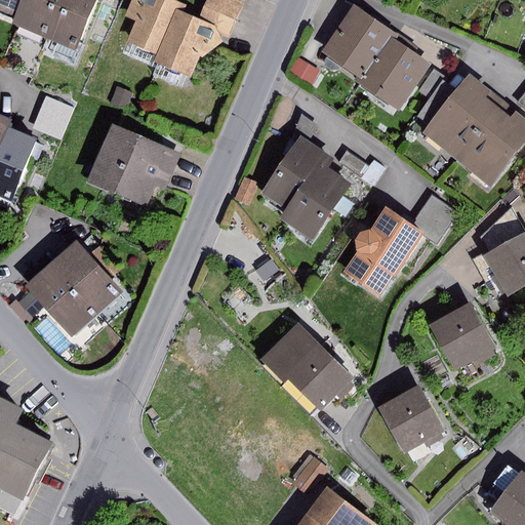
[(0,0),(0,9),(19,17),(26,0),(0,0)]
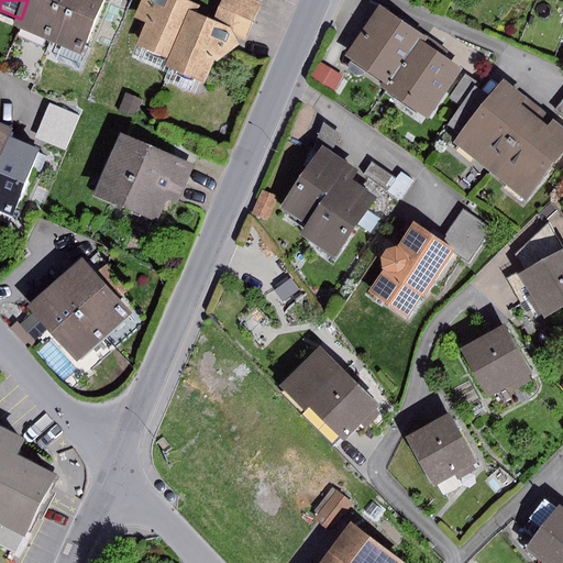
[(50,41),(66,0),(28,0),(21,19),(17,28),(50,41)]
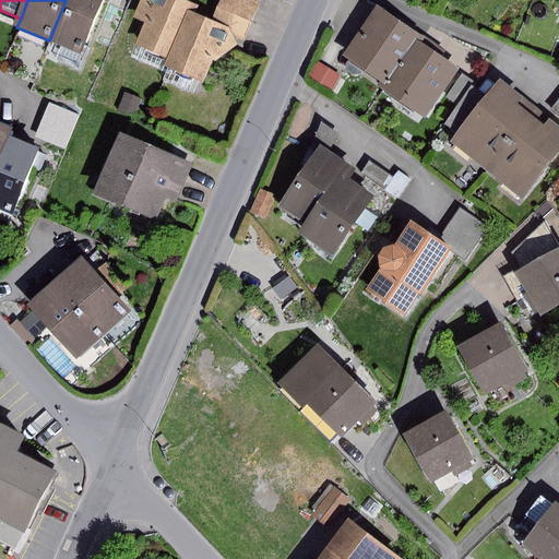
[(103,0),(66,0),(49,40),(82,54),(103,0)]
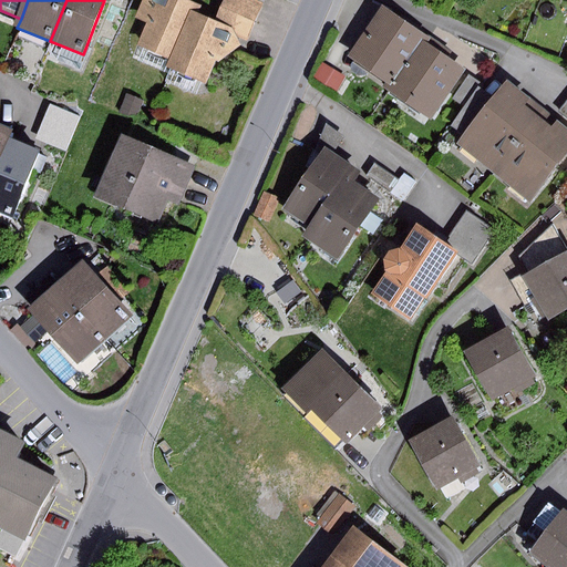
[(194,2),(187,0),(143,0),(135,18),(147,22),(137,45),(169,59),(189,10),(194,2)]
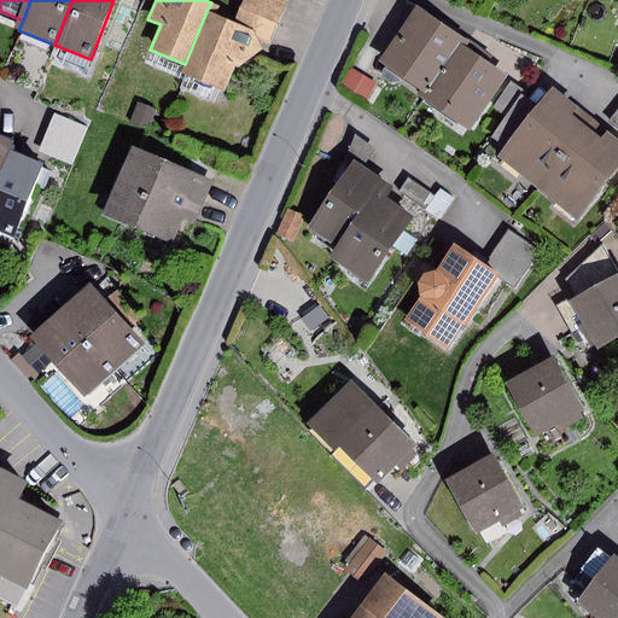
[(286,3),(280,0),(244,0),(243,5),(278,22),(286,3)]
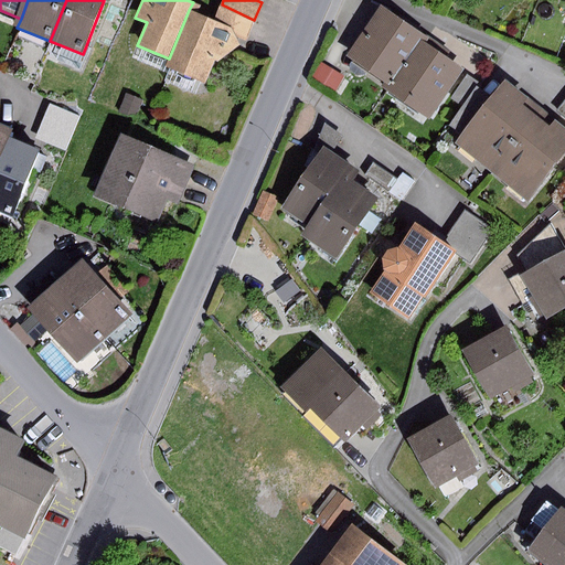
[(222,4),(214,21),(231,29),(246,35),(254,20),(222,4)]
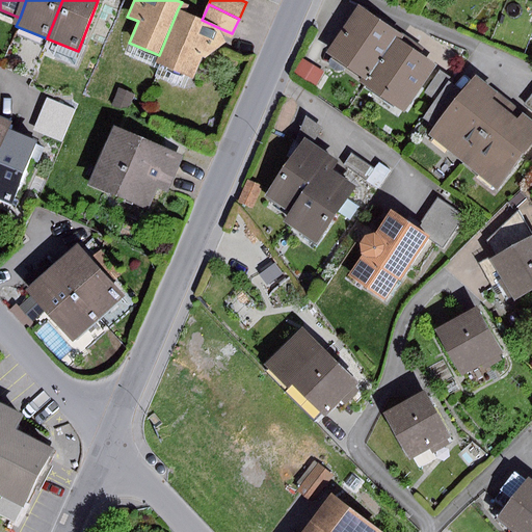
[(400,33),(358,6),(326,54),(368,81),(397,37),(400,33)]
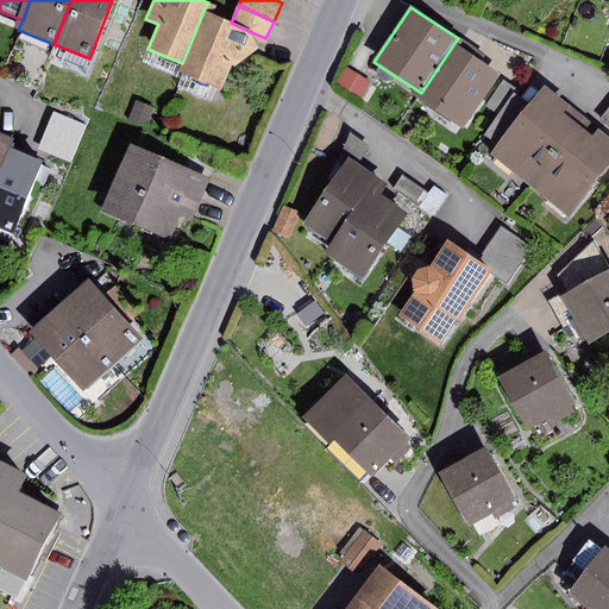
[(231,23),(203,11),(182,63),(179,73),(221,90),(232,66),(236,67),(262,49),(249,31),(231,23)]
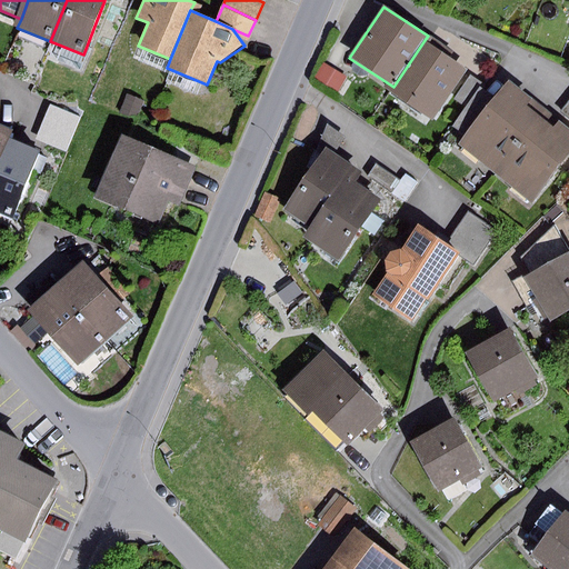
[(467,68),(425,40),(390,92),(432,121),(467,68)]
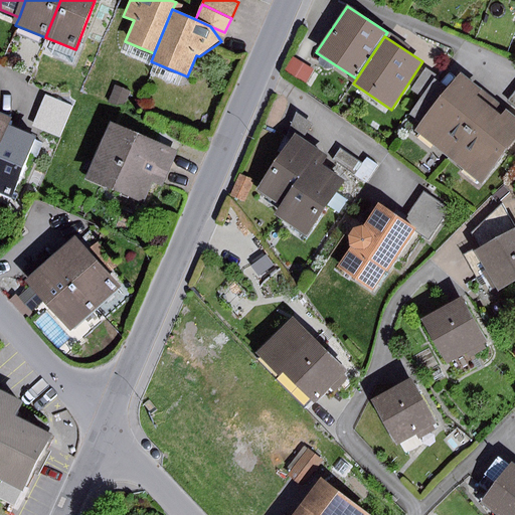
[(293,56),(285,69),(307,82),(314,70),(293,56)]
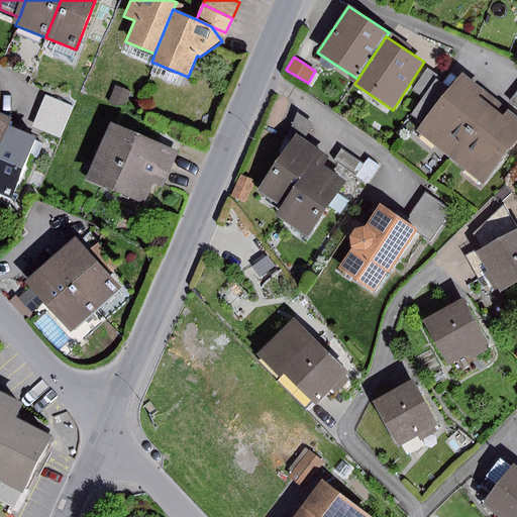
[(423,98),(436,79),(438,76),(427,69),(412,90),(423,98)]
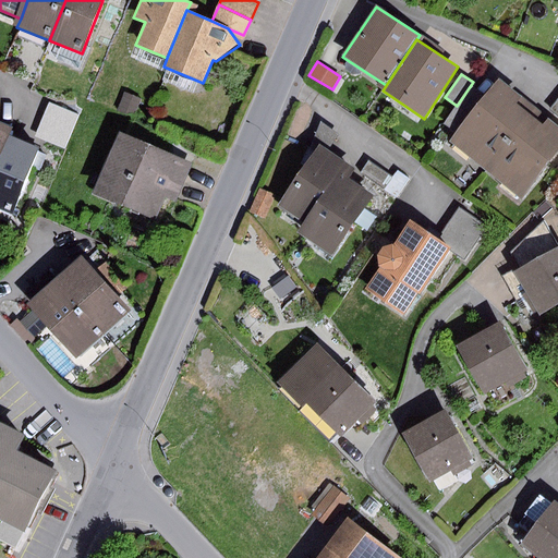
[(522,97),(499,79),(485,96),(456,133),(449,142),(485,170),(531,114),(517,104),(522,97)]
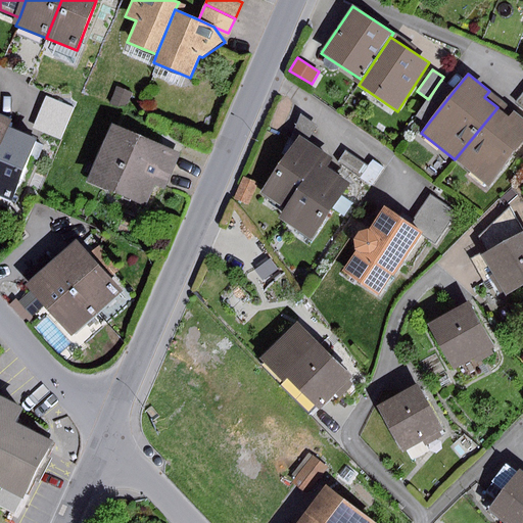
[(427,125),(455,90),(441,80),(428,99),(415,117),(427,125)]
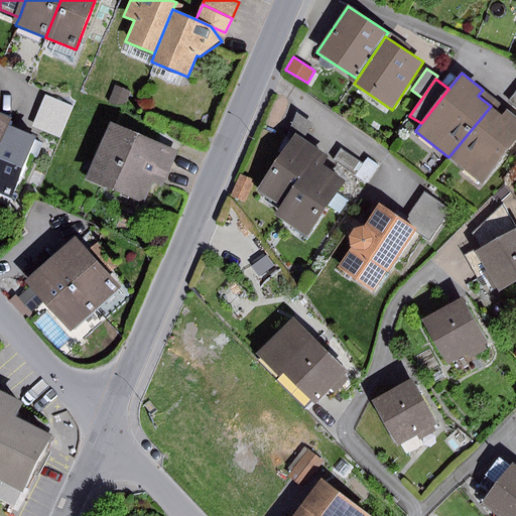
[(116,87),(110,103),(125,108),(131,92),(116,87)]
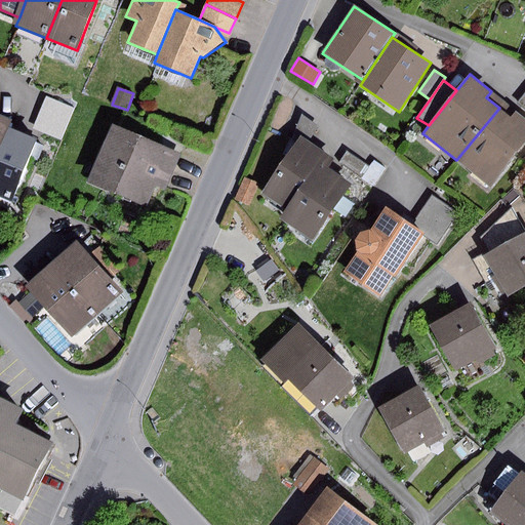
[(54,98),(48,116),(65,122),(72,105),(54,98)]
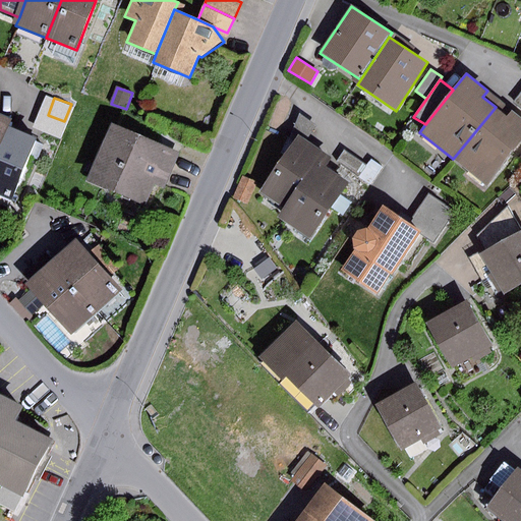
[(507,116),(496,107),(453,159),(485,185),(520,141),(520,117),(512,110),(507,116)]
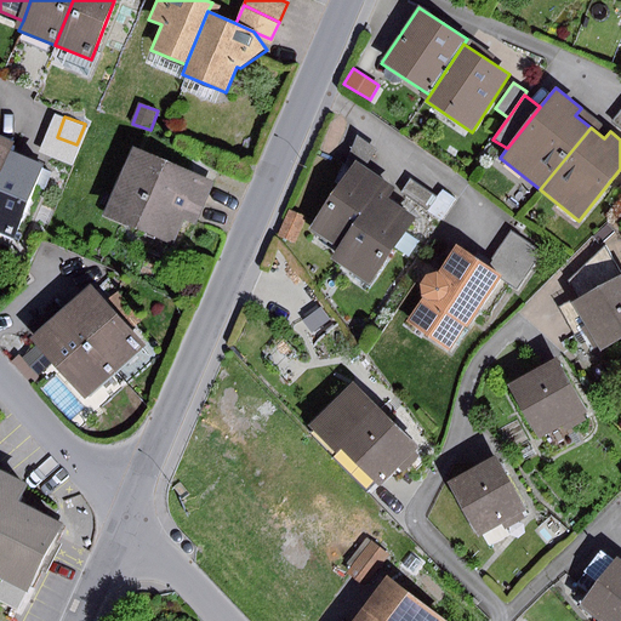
[(357,160),(365,166),(379,149),(355,135),(348,155),(357,160)]
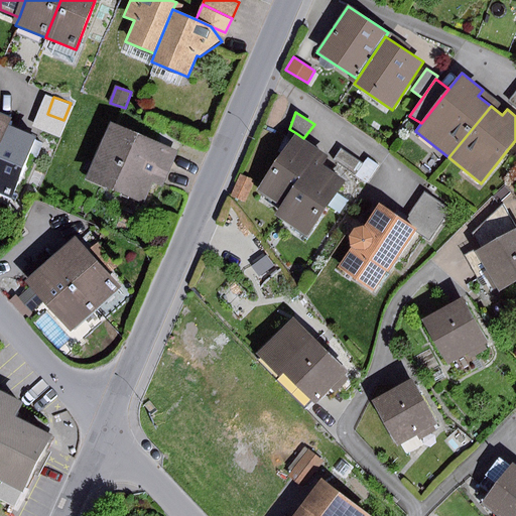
[(177,150),(110,123),(86,179),(143,203),(151,182),(162,186),(177,150)]
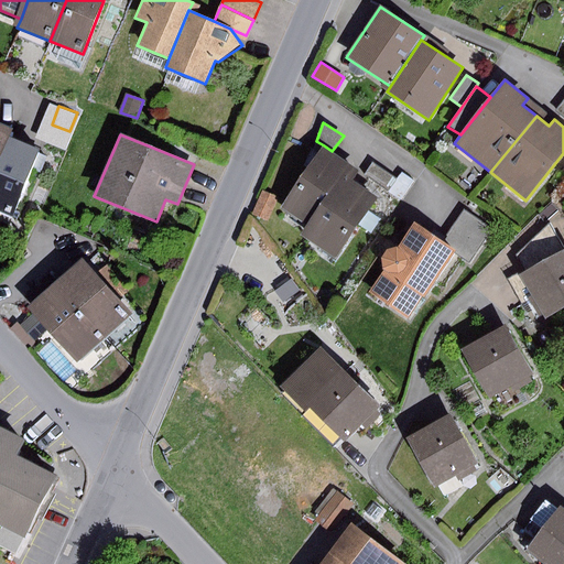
[(39,149),(6,136),(0,149),(0,209),(12,215),(39,149)]
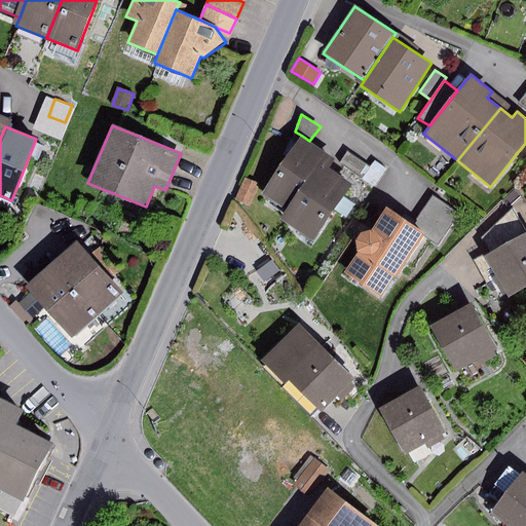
[(288,210),(326,152),(309,141),(302,136),(263,194),(288,210)]
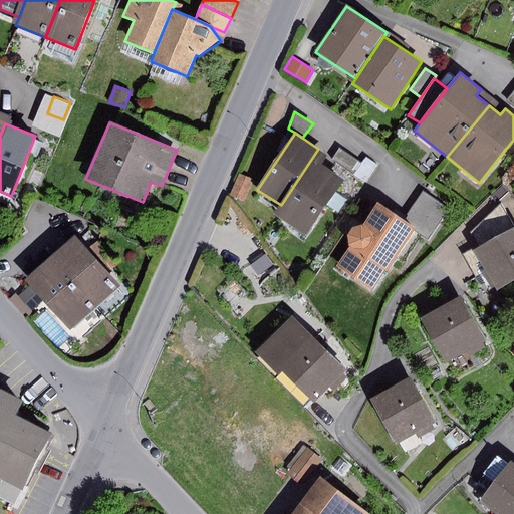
[(329,156),(318,149),(281,205),(274,215),(306,236),(343,181),(321,167),(329,156)]
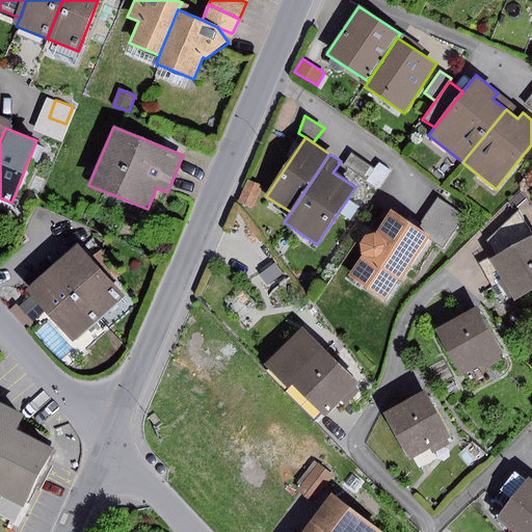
[(368,182),(375,169),(351,154),(344,166),(368,182)]
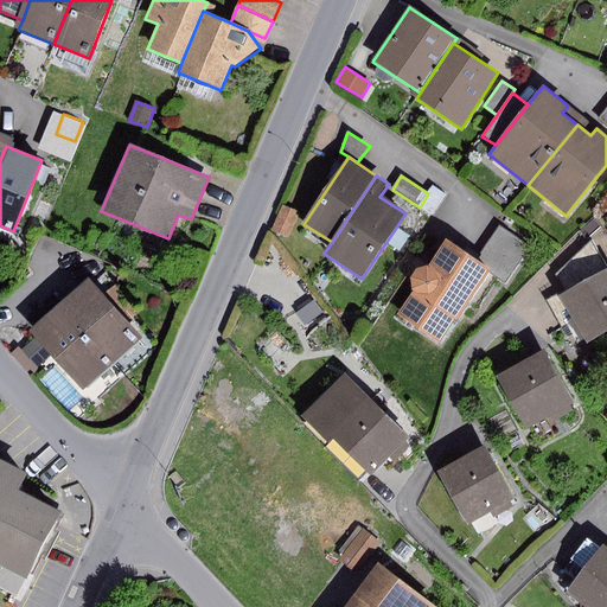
[(428,193),(420,208),(432,215),(446,193),(433,186),(428,193)]
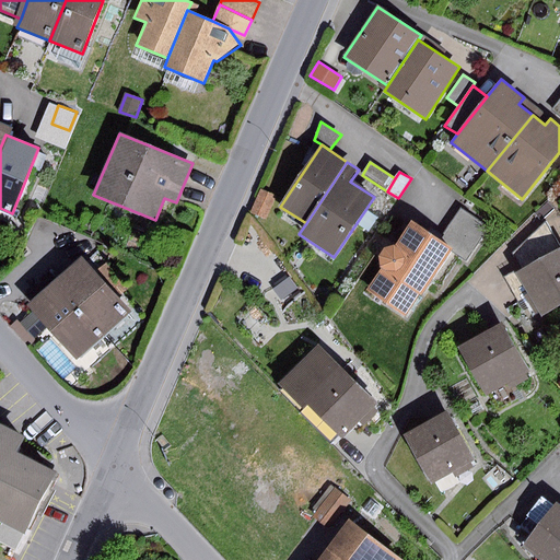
[(260,189),(252,213),(267,219),(277,196),(260,189)]
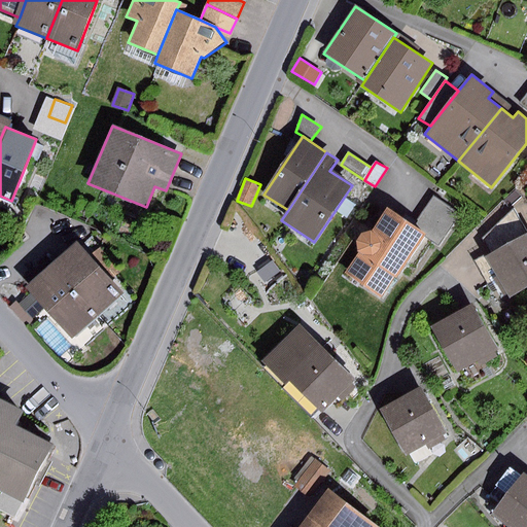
[(434,196),(415,225),(427,234),(442,243),(461,213),(434,196)]
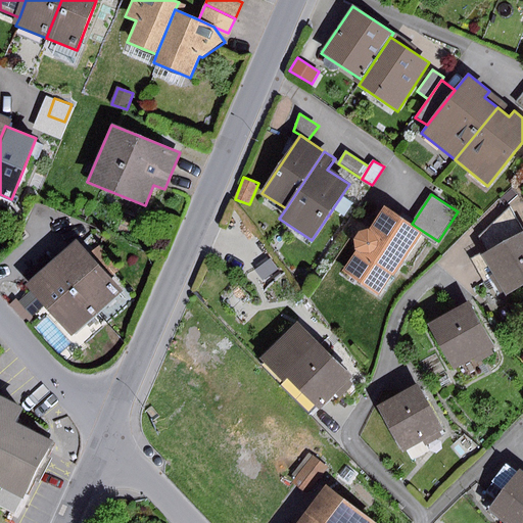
[(355,251),(343,271),(377,295),(392,275),(394,276),(424,232),(412,224),(385,206),(370,230),(360,231),(353,240),(355,251)]
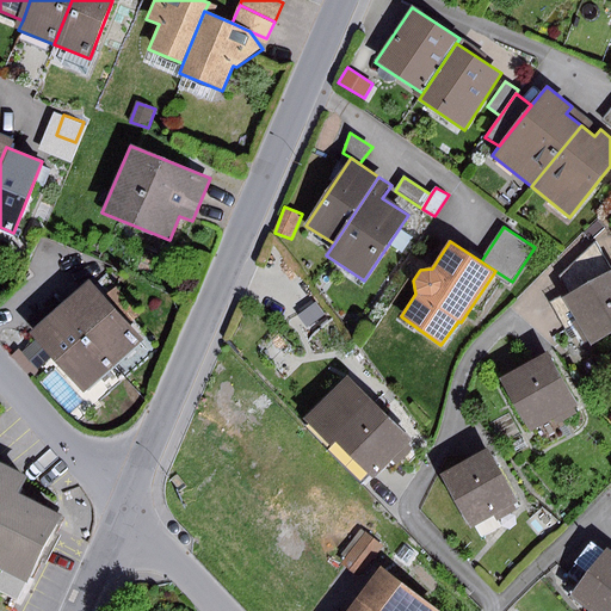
[(571,294),(610,271),(610,269),(597,242),(560,276),(571,294)]
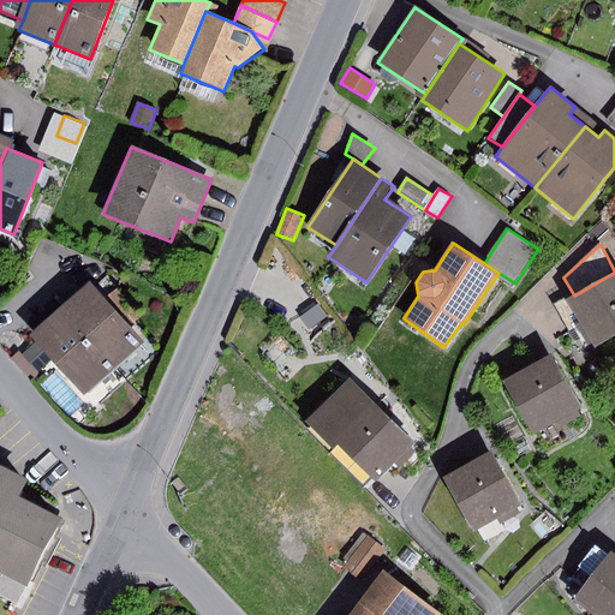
[(614,273),(574,296),(567,300),(593,347),(614,335),(614,273)]
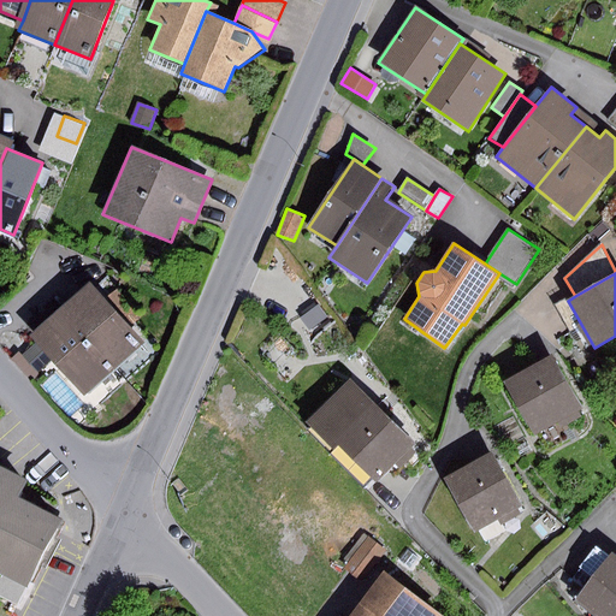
[(92,284),(63,309),(116,369),(144,343),(92,284)]
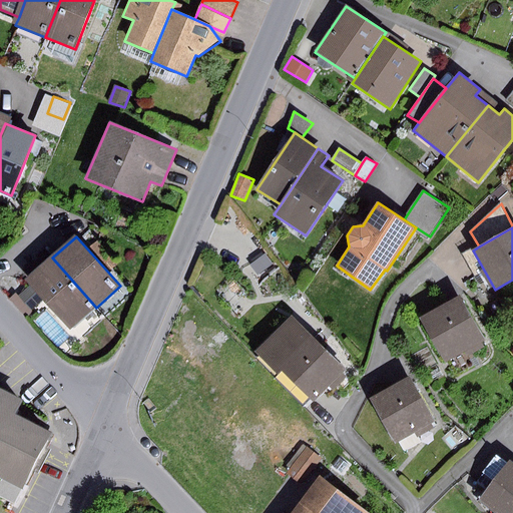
[(265,255),(250,266),(258,276),(273,266),(265,255)]
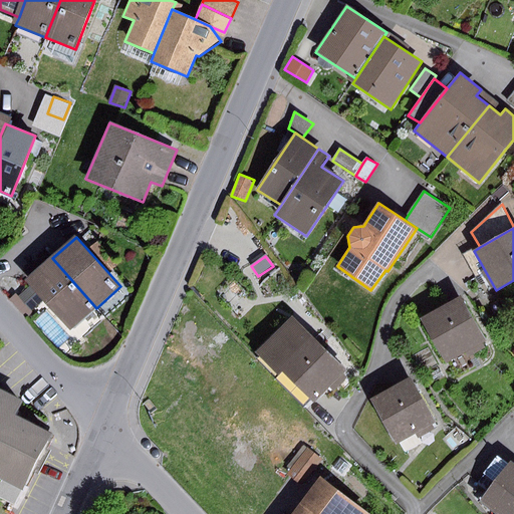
[(52,258),(25,281),(70,331),(96,308),(52,258)]
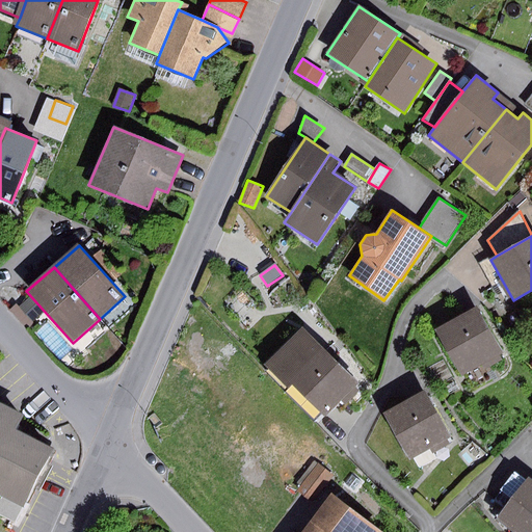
[(29,298),(19,307),(32,322),(43,314),(29,298)]
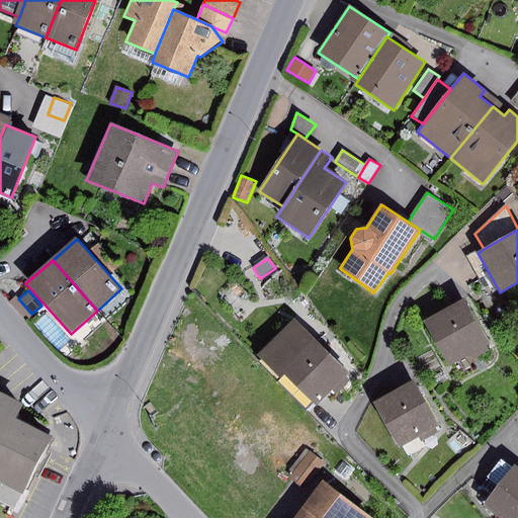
[(464,300),(424,322),(450,369),(456,366),(462,376),(477,368),(470,357),(490,347),(464,300)]
